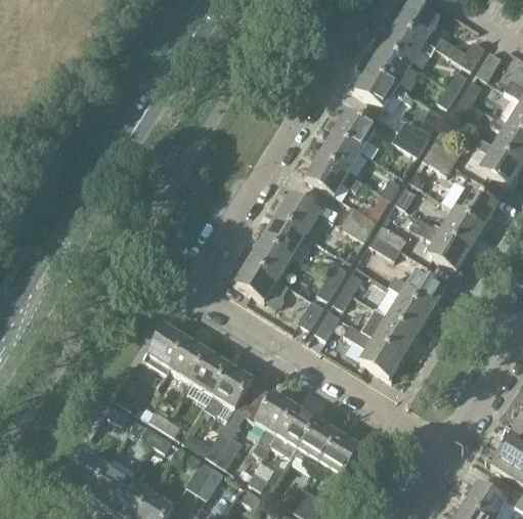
[(410,3),(396,26),(425,43),(435,49),(471,72),(484,49),(473,42),(466,54),(432,33),(439,22),(410,3)]
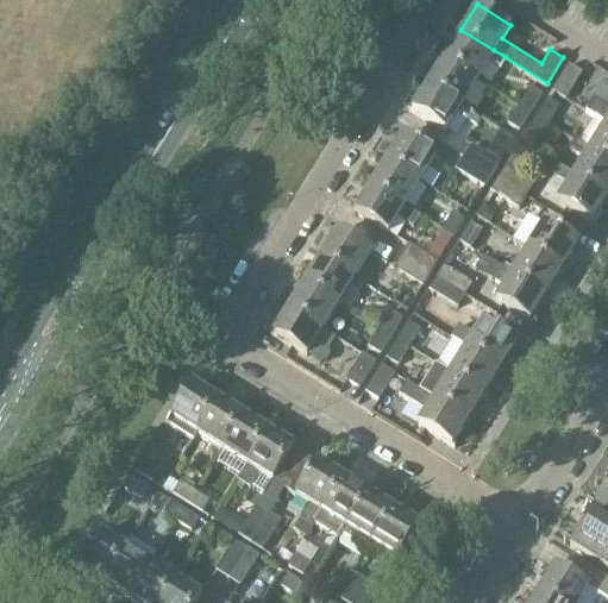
[(461,30),(444,56),(478,76),(489,58),(500,66),(506,57),(494,50),(461,30)]
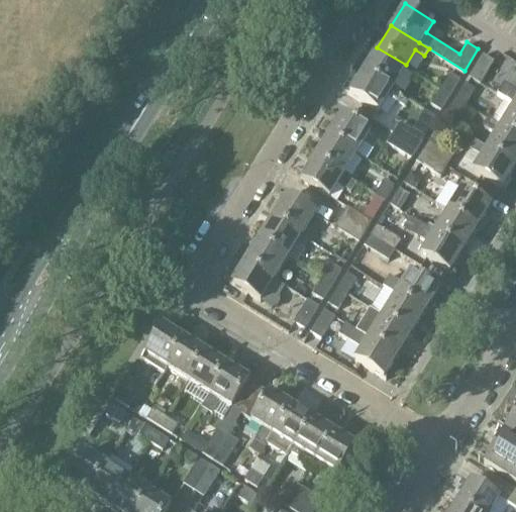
[(392,87),(406,65),(377,47),(364,69),(392,87)]
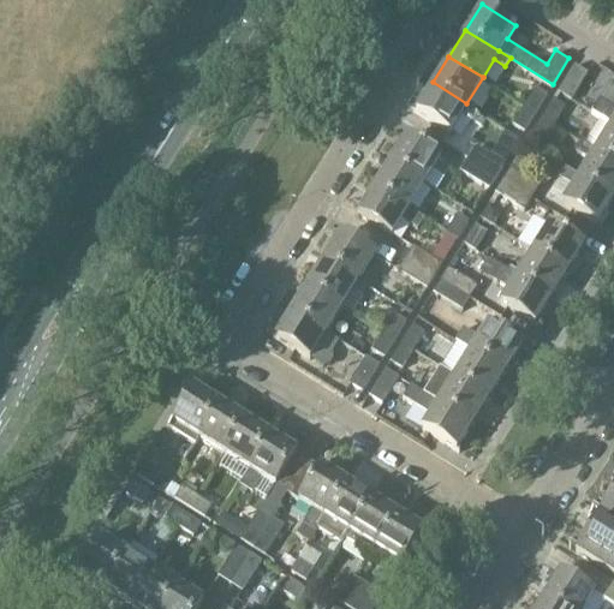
[(559,88),(572,96),(588,70),(574,61),(559,88)]
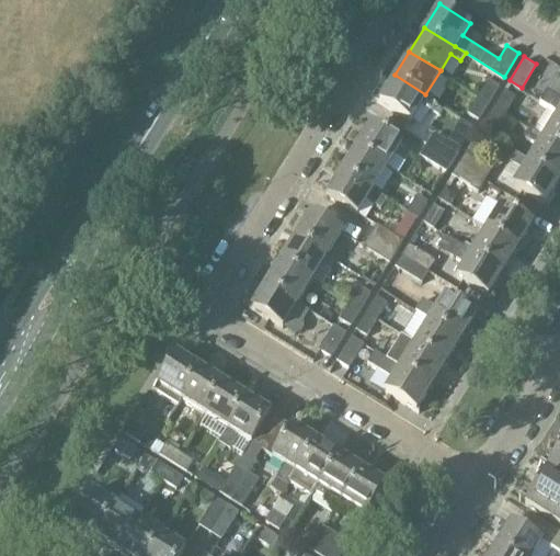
[(395,75),(379,99),(411,118),(421,102),(431,108),(436,101),(425,94),(395,75)]
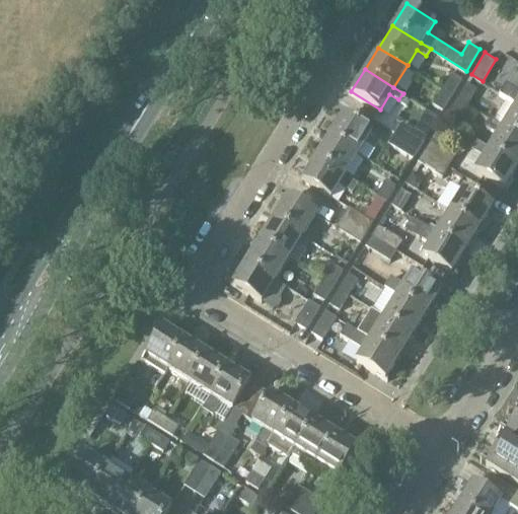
[(452,93),(462,77),(452,72),(443,87),(452,93)]
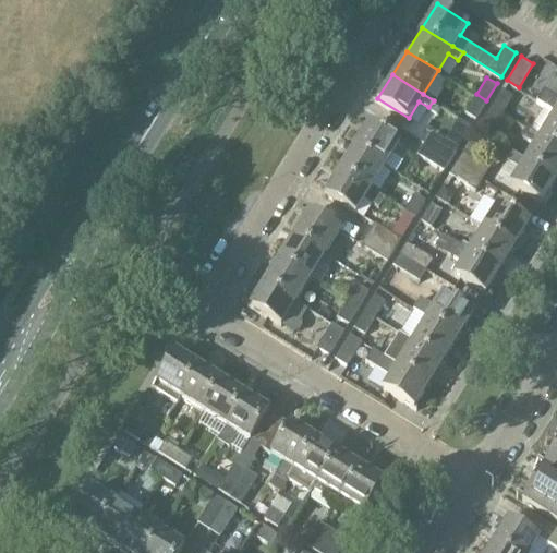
[(492,104),(503,109),(512,93),(503,86),(492,104)]
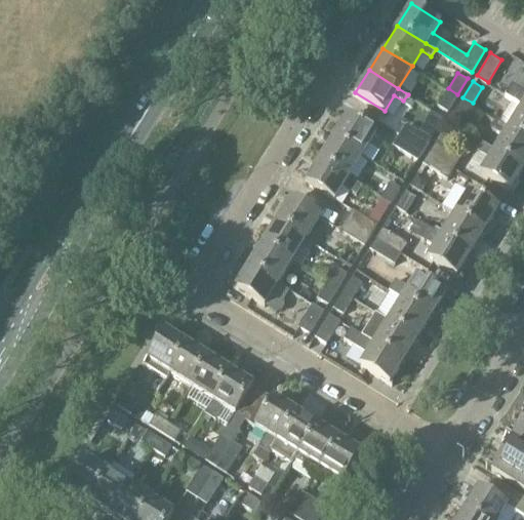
[(523,104),(523,88),(512,81),(505,92),(523,104)]
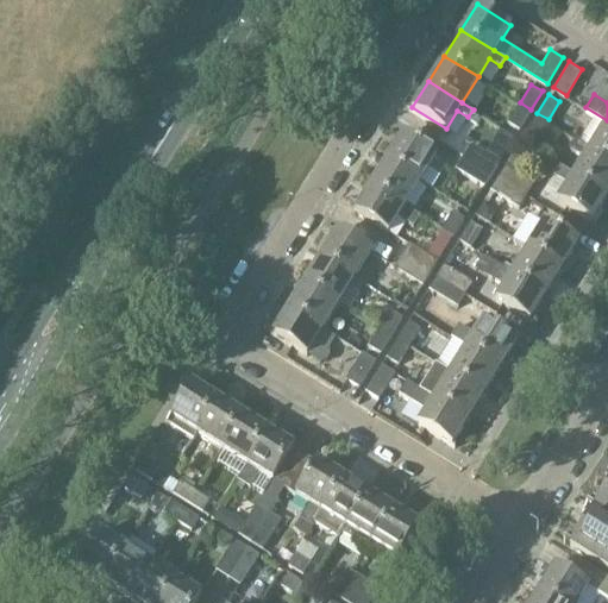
[(520,127),(531,110),(520,102),(508,120),(520,127)]
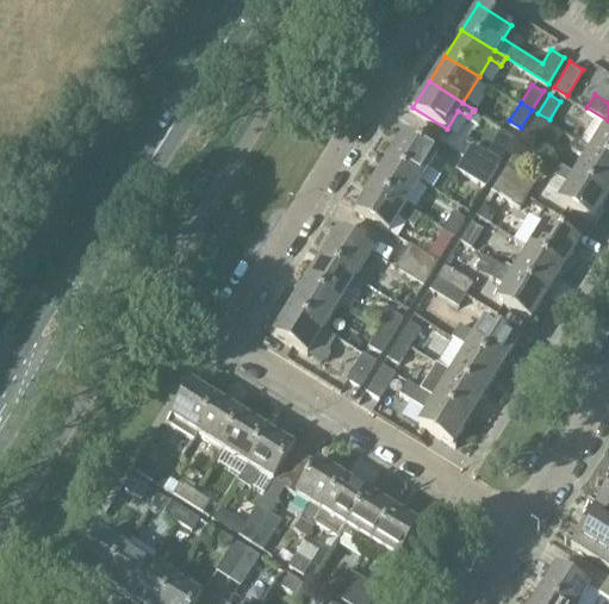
[(538,138),(550,119),(538,113),(527,131),(538,138)]
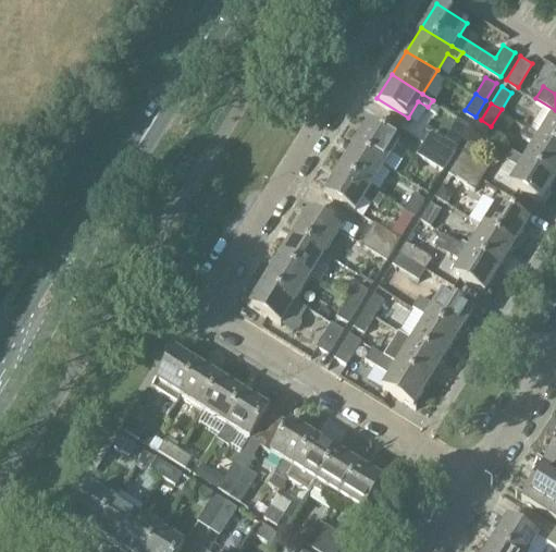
[(545,105),(538,117),(547,122),(541,133),(540,133),(555,142),(555,110),(545,105)]
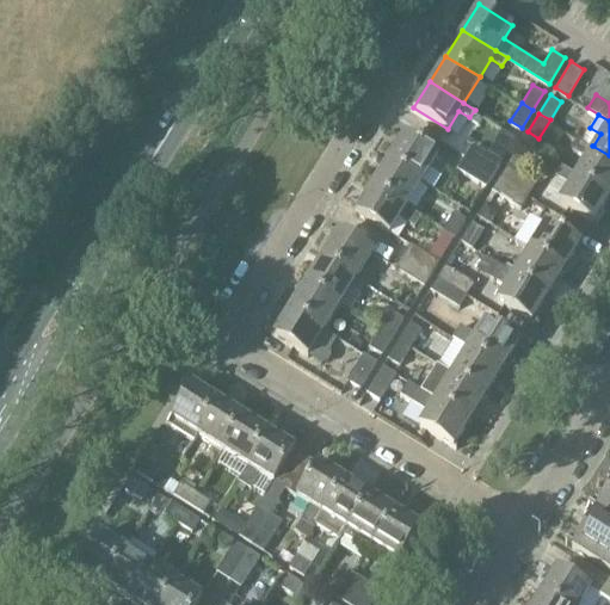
[(389,158),(423,178),(438,152),(405,131),(389,158)]
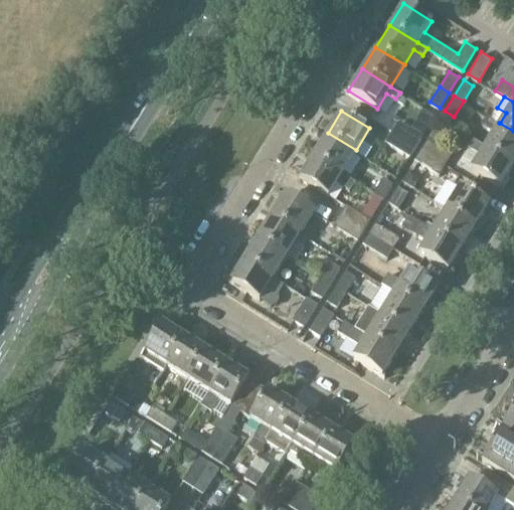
[(486,145),(513,161),(513,131),(499,123),(500,123),(487,115),(482,124),(494,131),(486,145)]
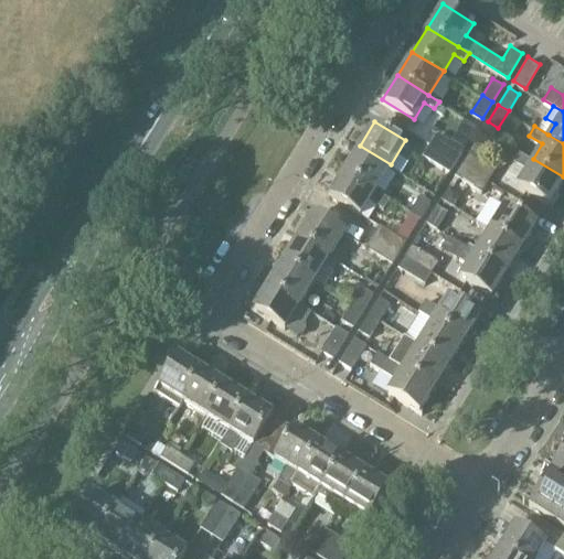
[(464,148),(463,147),(437,131),(429,142),(457,159),(464,148)]
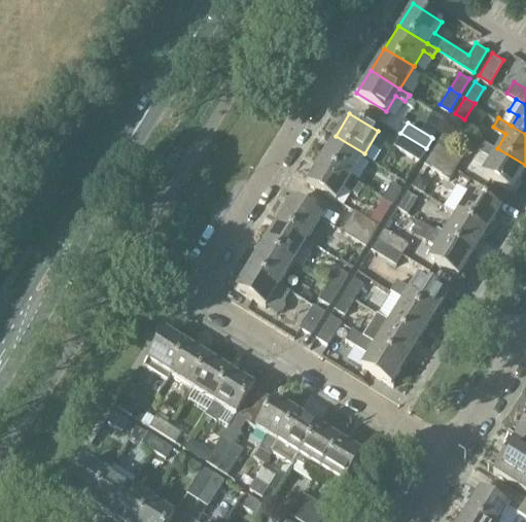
[(419,159),(426,148),(400,133),(394,143),(419,159)]
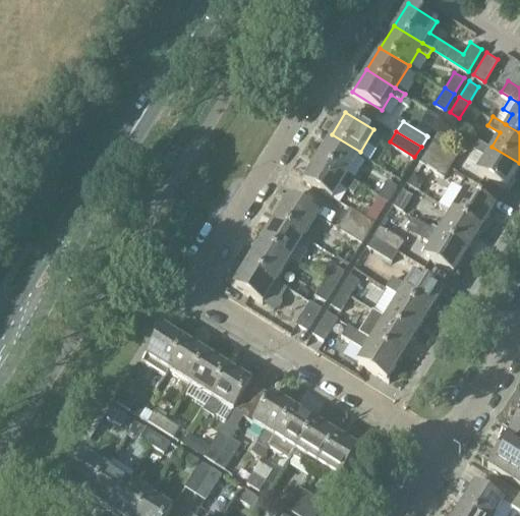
[(346,174),(360,152),(332,134),(318,156),(346,174)]
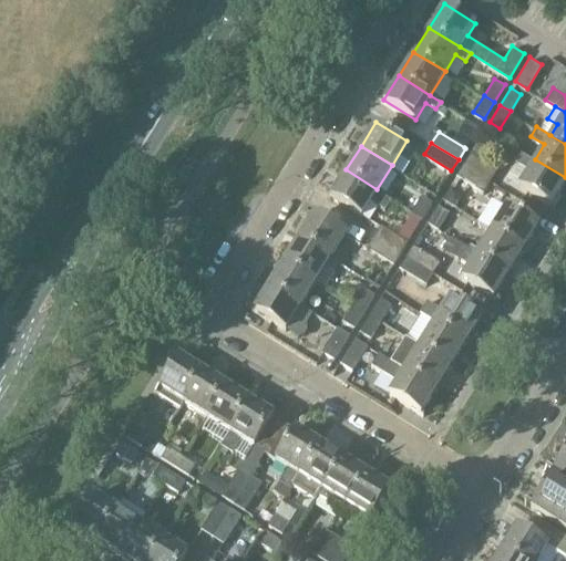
[(464,163),(491,179),(497,168),(471,152),(464,163)]
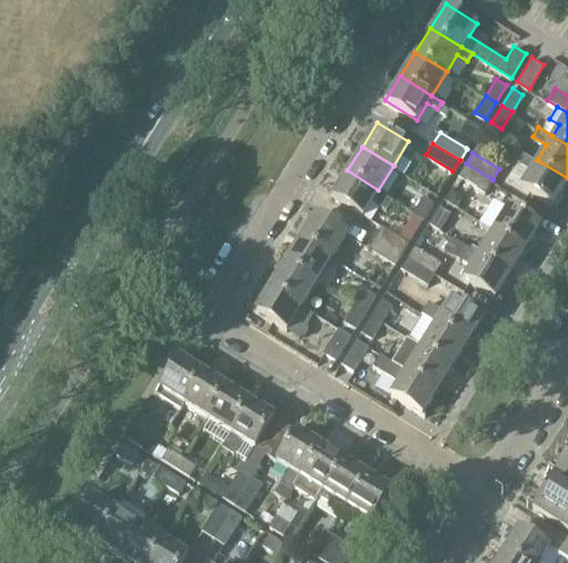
[(552,203),(567,181),(567,178),(537,160),(521,184),(552,203)]
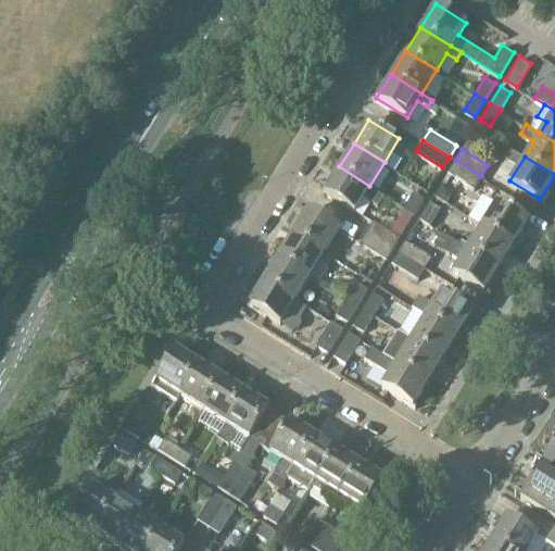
[(474,187),(481,176),(455,160),(448,171),(474,187)]
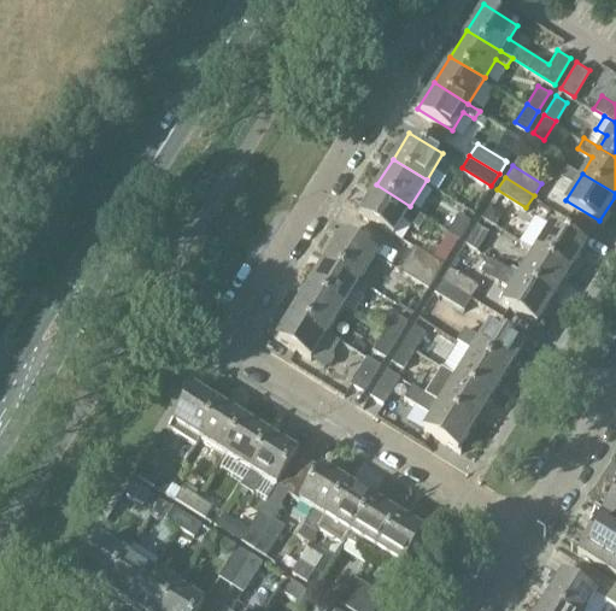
[(376,184),(359,212),(394,233),(404,217),(418,227),(426,216),(410,206),(376,184)]
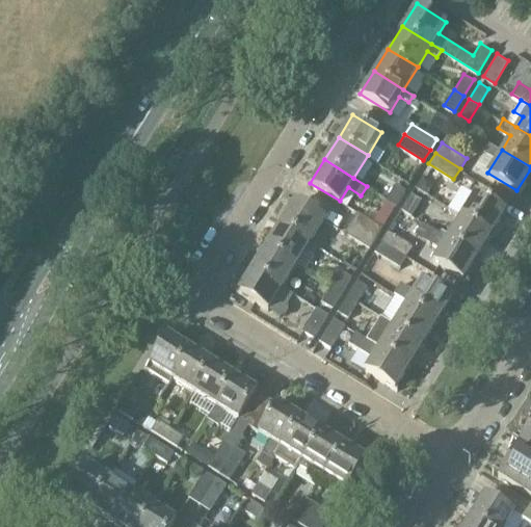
[(396,204),(406,188),(396,182),(387,198),(396,204)]
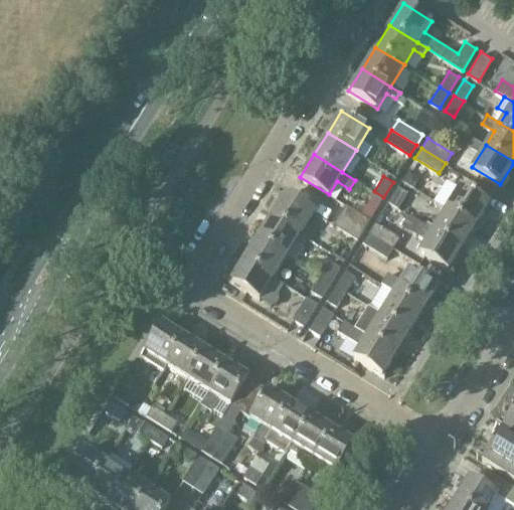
[(388,201),(394,204),(398,206),(407,191),(398,185),(388,201)]
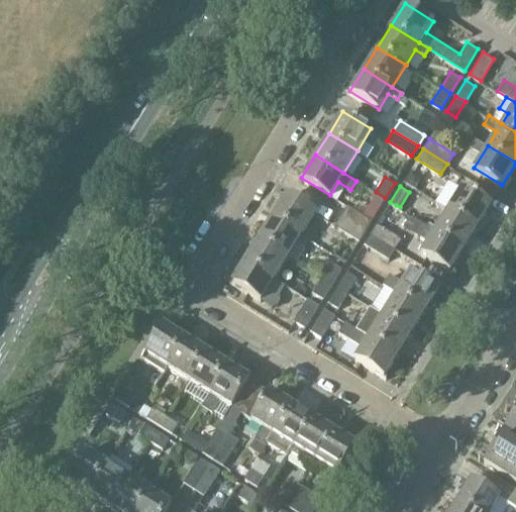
[(448,207),(478,225),(491,203),(462,186),(448,207)]
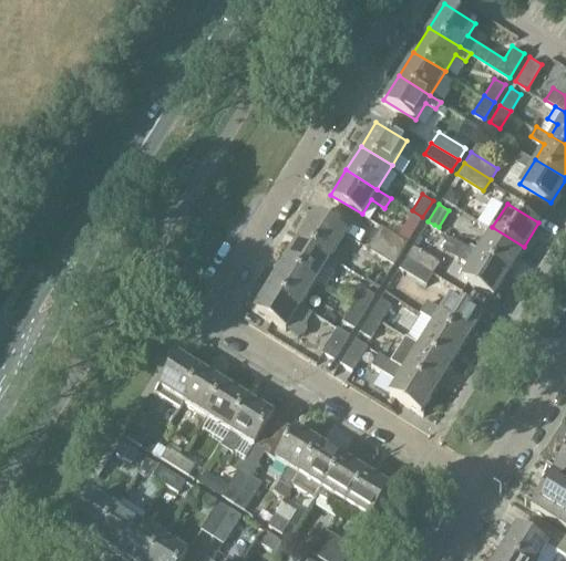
[(299,236),(331,255),(346,231),(315,211),(299,236)]
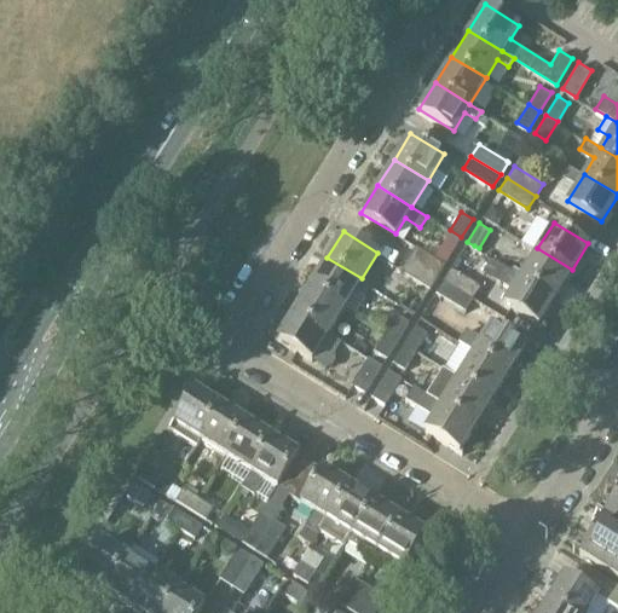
[(438,275),(445,262),(416,244),(409,256),(438,275)]
